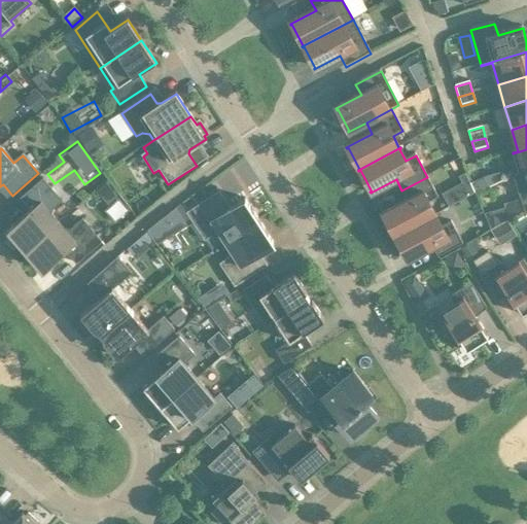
[(526,149),(513,153),(519,175),(514,177),(514,178),(526,174),(526,149)]
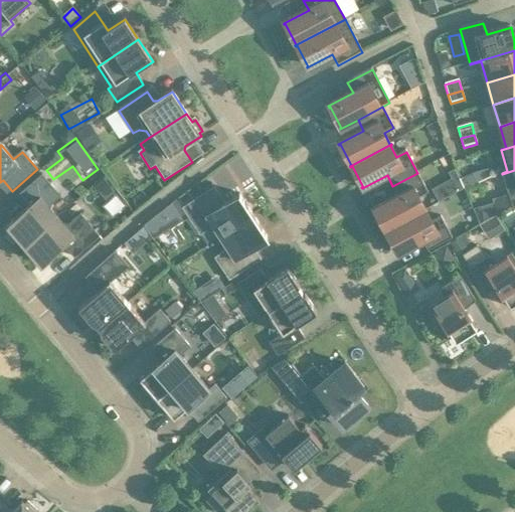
[(490,172),(498,198),(507,195),(499,169),(490,172)]
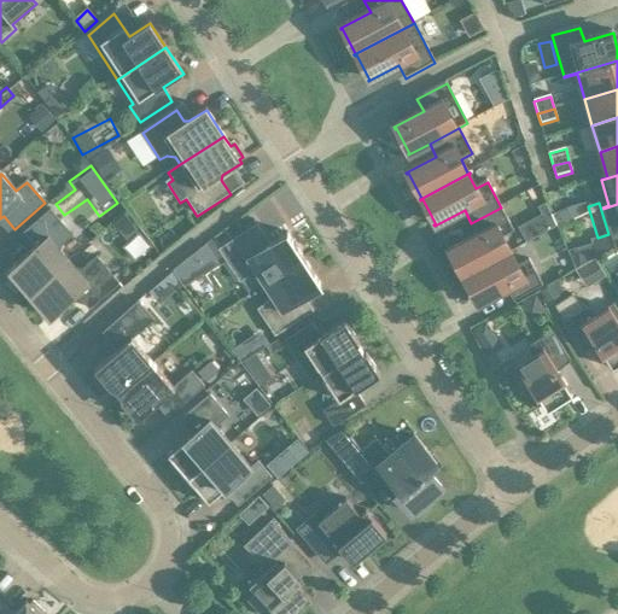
[(617,204),(602,209),(614,250),(617,249),(617,204)]
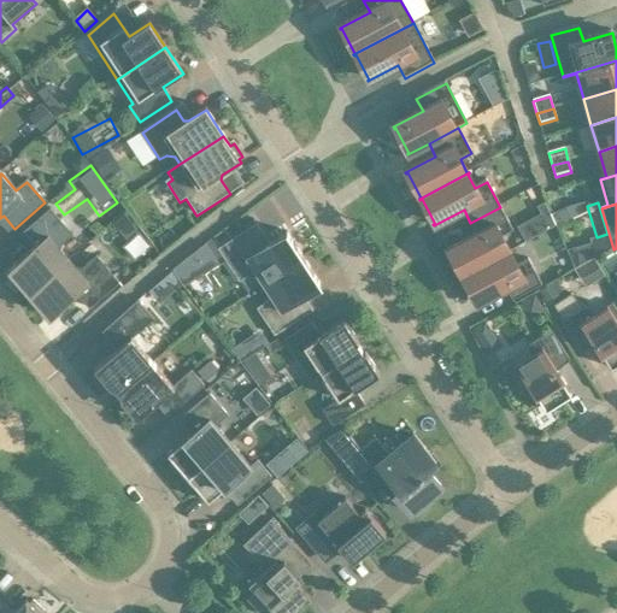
[(500,207),(470,223),(477,235),(447,251),(448,253),(450,252),(463,277),(462,277),(462,278),(511,252),(511,251),(509,252),(501,239),(513,233),(500,207)]
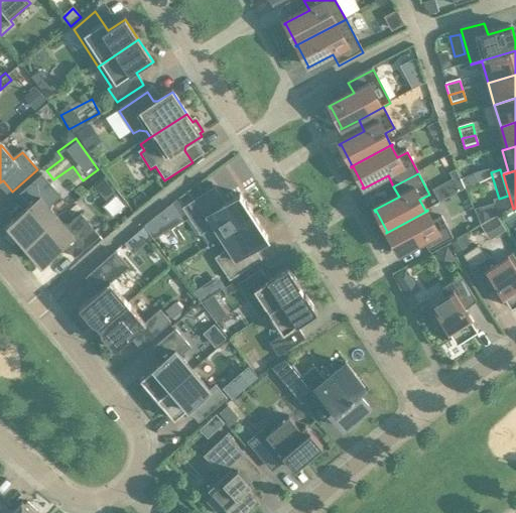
[(25,246),(57,219),(51,212),(51,207),(61,199),(42,176),(19,196),(30,208),(8,226),(25,246)]
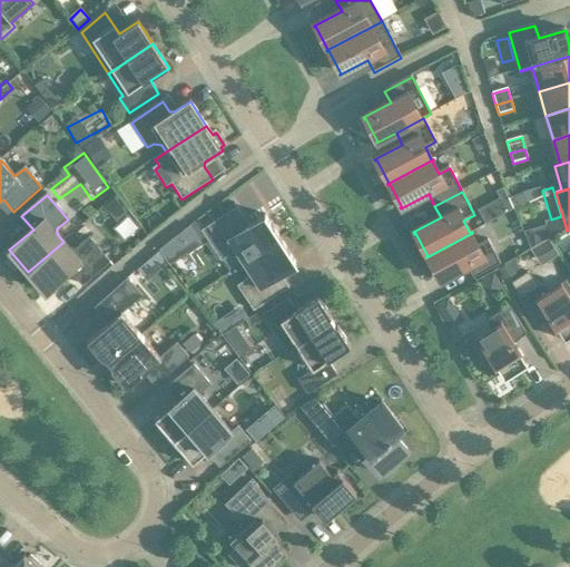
[(501,195),(478,199),(481,218),(504,214),(501,195)]
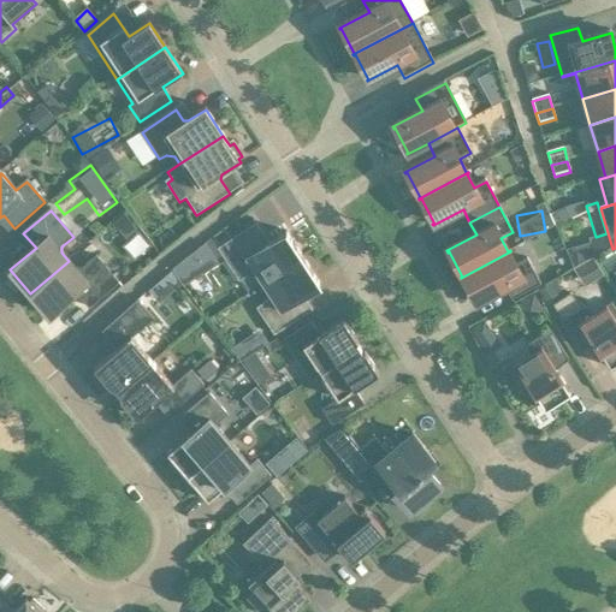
[(570,221),(566,211),(550,217),(555,227),(570,221)]
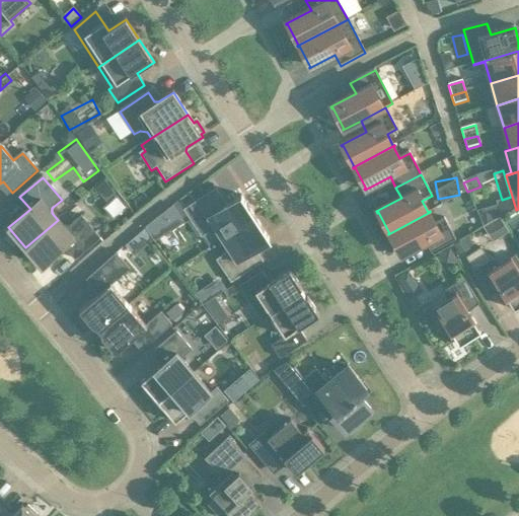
[(222,241),(256,219),(247,206),(247,207),(241,198),(242,198),(241,197),(227,207),(223,206),(223,205),(214,191),(183,211),(202,238),(210,233),(218,234),(222,241)]
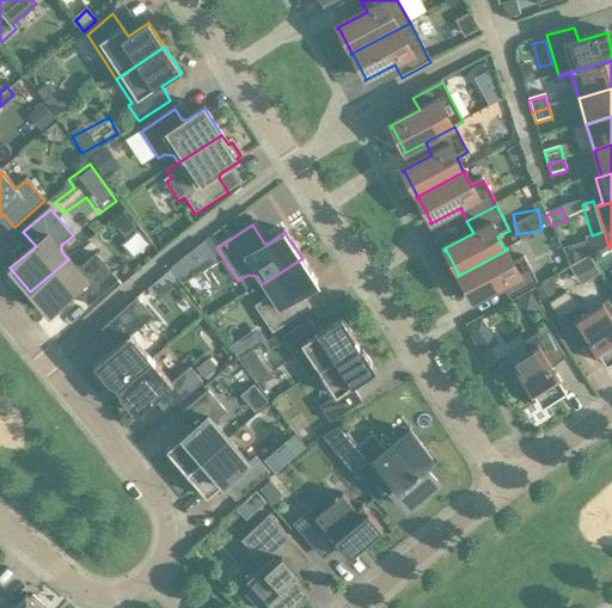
[(507,251),(507,250),(458,276),(460,276),(473,300),(471,301),(472,302),(502,287),(508,300),(538,284),(525,258),(513,264),(506,251),(507,251)]
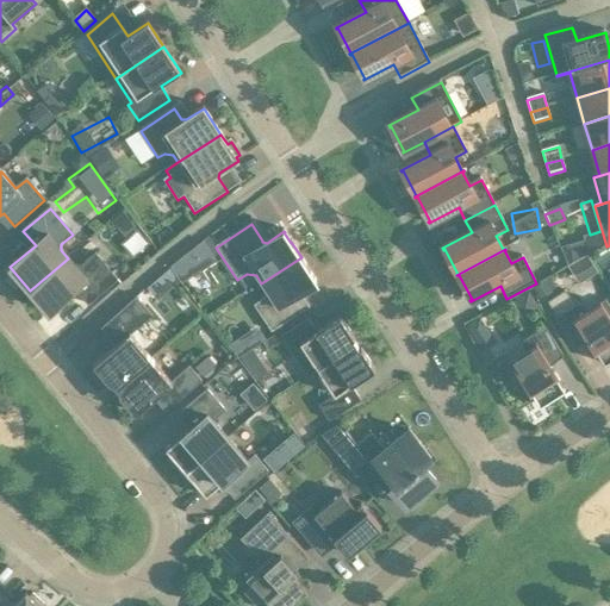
[(68,258),(30,291),(50,314),(75,292),(88,307),(118,281),(95,255),(81,268),(75,267),(68,258)]
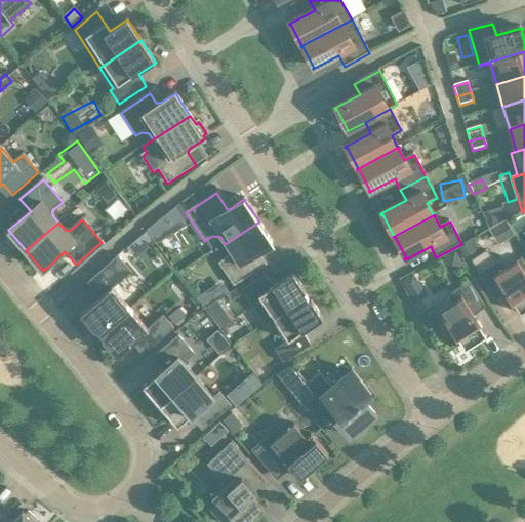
[(259,222),(225,244),(229,250),(228,258),(218,264),(234,287),(265,267),(258,257),(258,253),(274,244),(273,243),(267,235),(268,235),(259,222)]
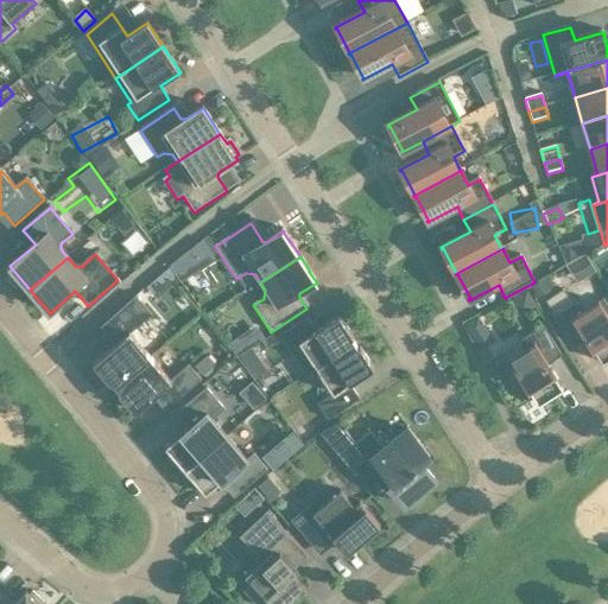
[(586,313),(563,292),(546,303),(574,345),(586,338),(602,366),(607,361),(607,307),(603,302),(586,313)]
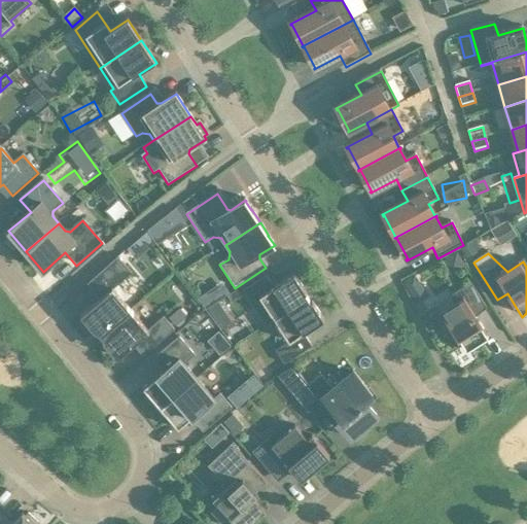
[(117,258),(86,285),(100,301),(80,316),(96,335),(97,334),(101,338),(131,312),(113,290),(132,275),(117,258)]
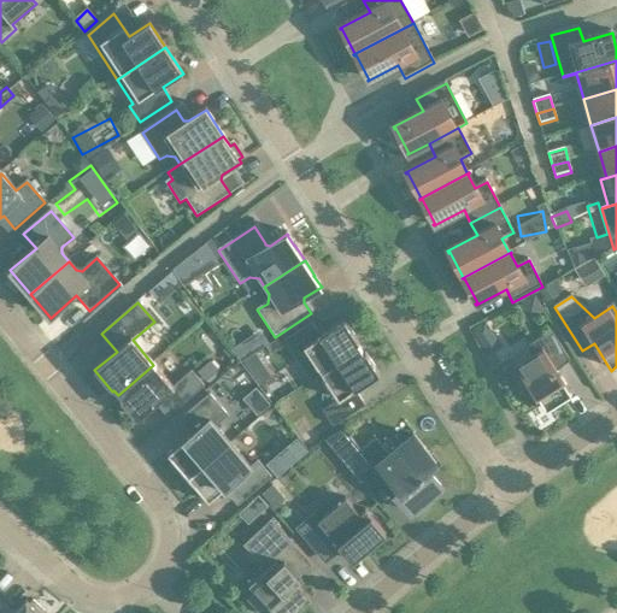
[(322,376),(360,351),(357,345),(359,343),(345,322),(321,339),(312,324),(285,342),(294,357),(305,351),(322,376)]
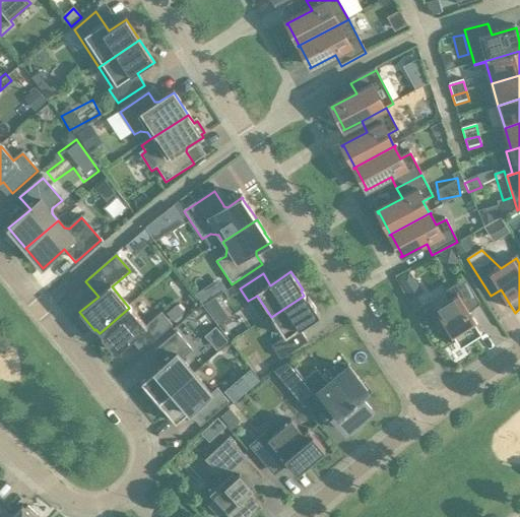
[(445,293),(448,302),(432,312),(445,333),(450,331),(460,348),(482,334),(467,311),(479,304),(464,280),(445,293)]
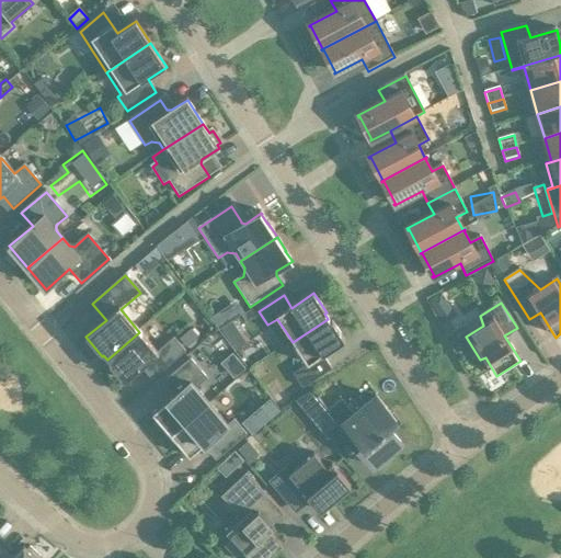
[(331,323),(328,319),(293,342),(308,365),(293,375),(302,389),(332,371),(323,356),(345,341),(332,322),(331,323)]
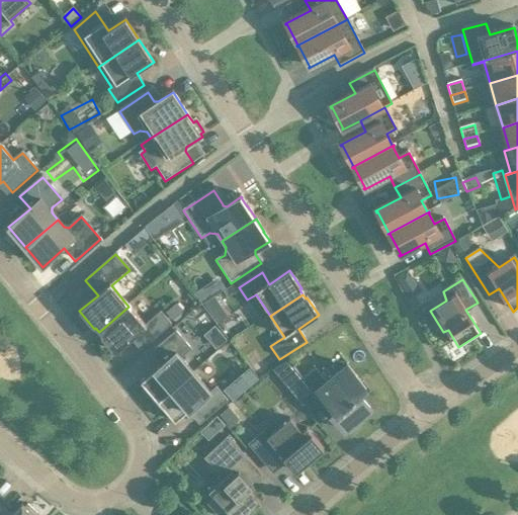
[(145,326),(128,307),(99,332),(102,335),(101,336),(115,353),(131,340),(141,352),(172,326),(161,313),(145,326)]
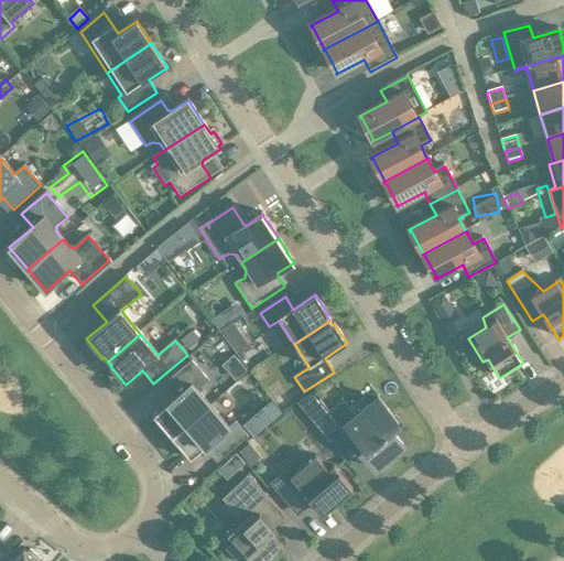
[(172,440),(210,407),(197,391),(209,381),(192,362),(170,380),(181,394),(153,418),(172,440)]
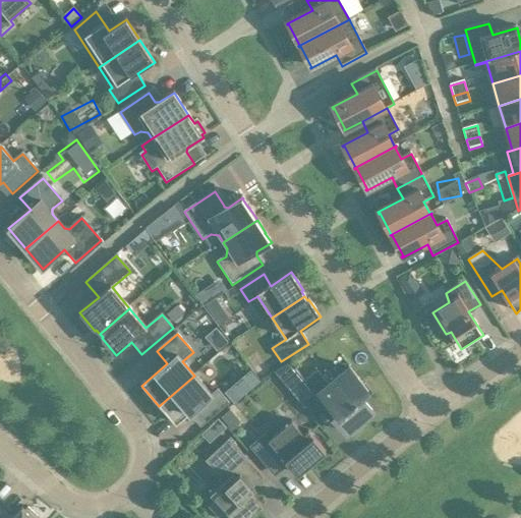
[(268,366),(257,346),(243,352),(253,373),(268,366)]
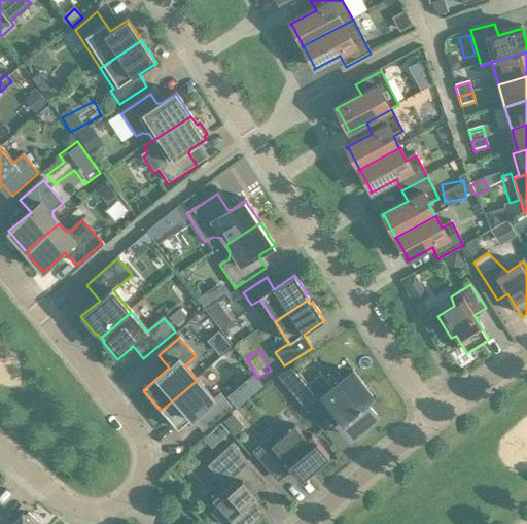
[(300,377),(286,388),(308,414),(325,399),(342,420),(338,424),(351,441),(353,438),(356,442),(369,431),(365,428),(378,418),(365,403),(373,396),(354,374),(334,391),(321,376),(308,386),(300,377)]
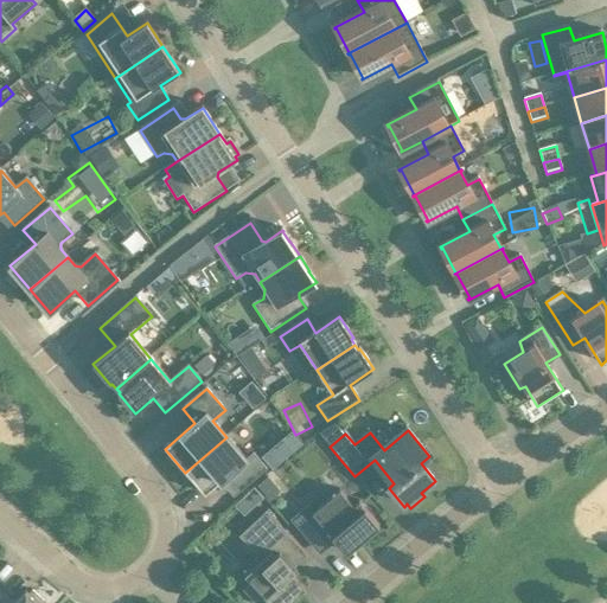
[(247,461),(227,437),(185,473),(205,495),(227,478),(241,494),(268,470),(254,454),(247,461)]
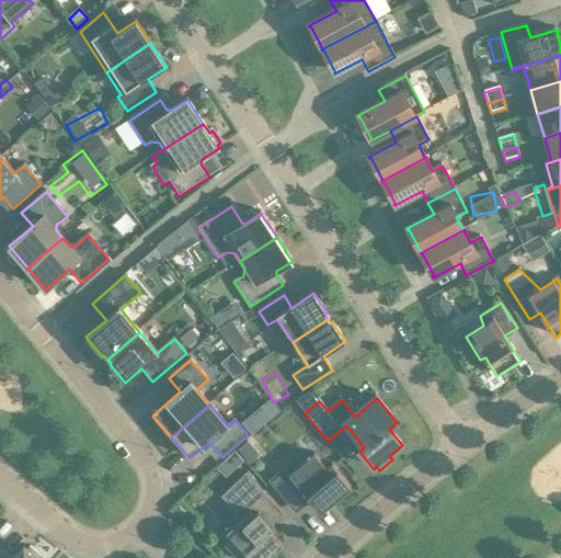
[(307,505),(311,502),(320,513),(351,488),(332,466),(328,470),(315,455),(290,476),(285,469),(268,482),(292,510),(302,500),(307,505)]
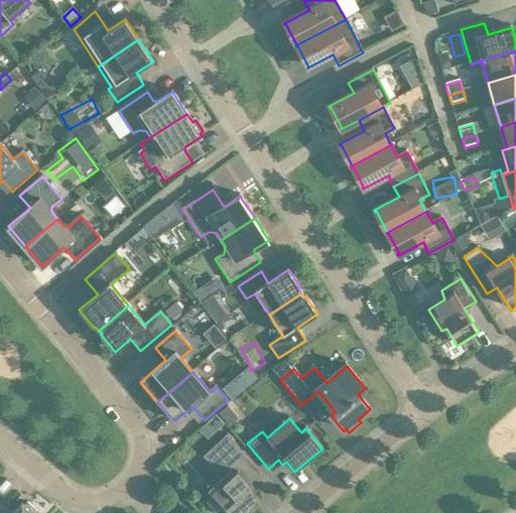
[(224,512),(226,510),(228,512),(248,512),(260,502),(248,490),(252,486),(246,480),(258,470),(227,436),(204,458),(220,475),(217,478),(220,481),(209,492),(215,498),(209,504),(217,512),(224,512)]
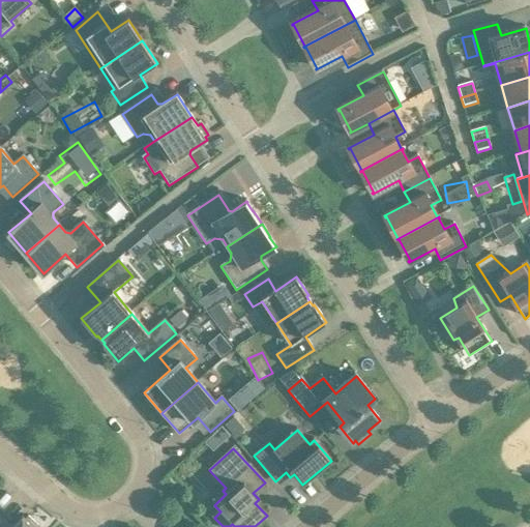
[(177,485),(172,479),(172,478),(167,485),(172,490),(177,485)]
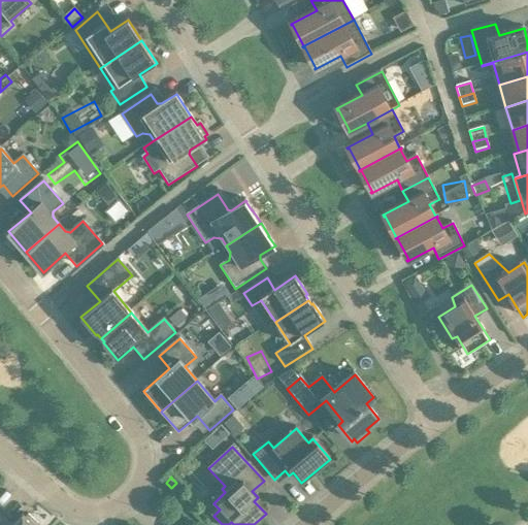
[(38,524),(29,516),(26,519),(23,516),(13,524),(1,524),(0,523),(0,524),(38,524)]
